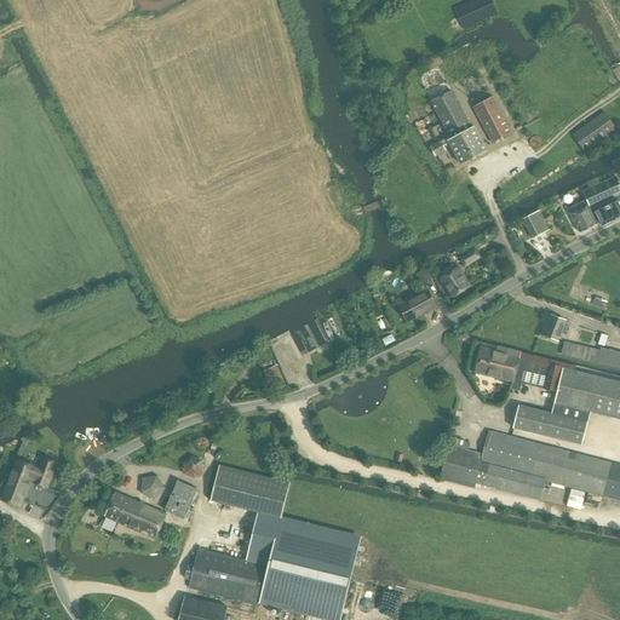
[(476,0),(472,0),(454,9),(464,29),(464,30),(468,28),(486,21),(476,0)]
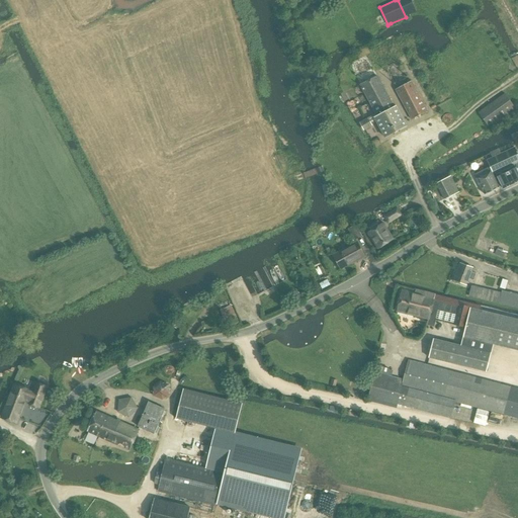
[(362,80),(372,75),(372,64),(363,57),(353,62),(352,73),(362,80)]
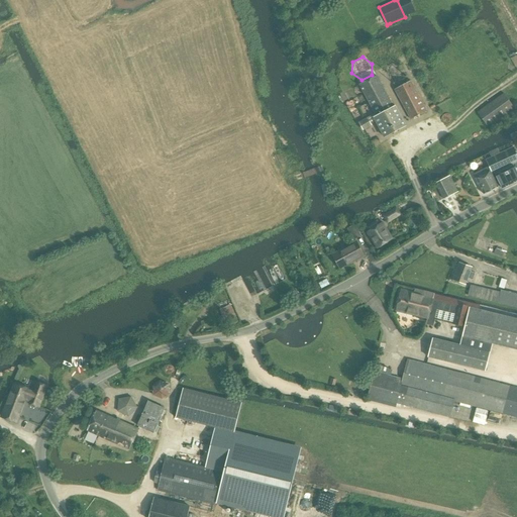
[(375,113),(367,118),(359,121),(364,130),(372,126),(371,124),(376,121),(384,137),(405,126),(395,106),(394,107),(379,76),(359,85),(367,99),(375,113)]
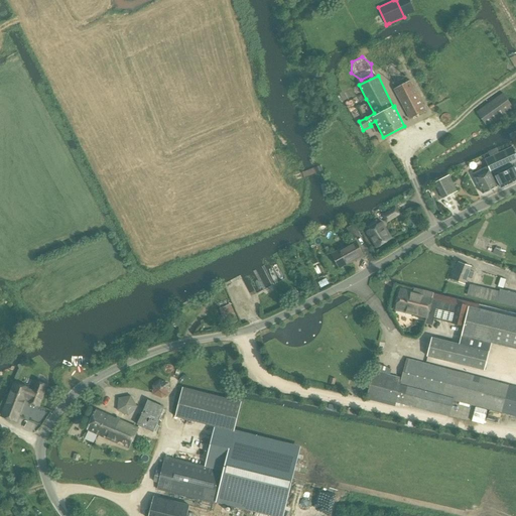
[(410,119),(426,111),(410,81),(394,89),(410,119)]
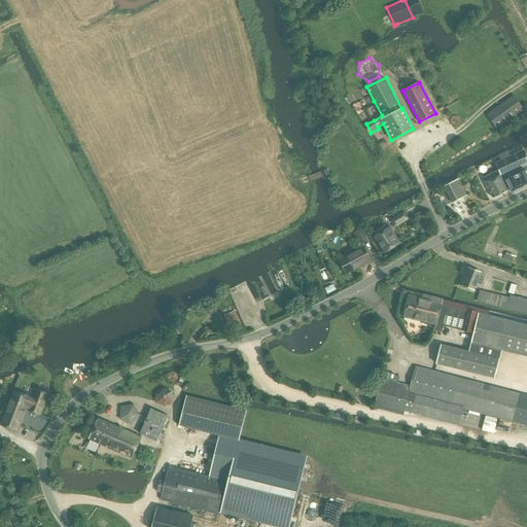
[(496,129),(524,110),(514,96),(487,114),(496,129)]
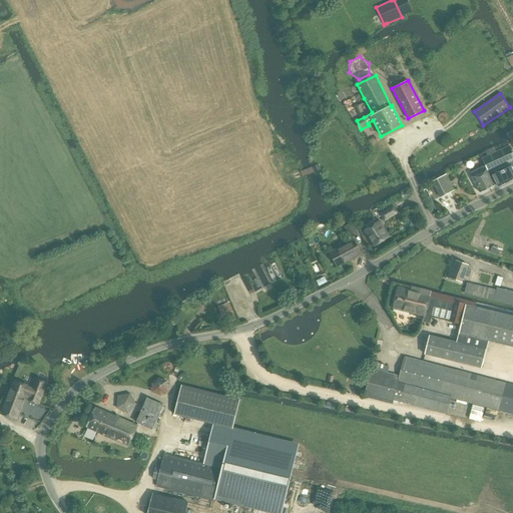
[(489,172),(512,160),(512,153),(510,146),(483,158),(489,172)]
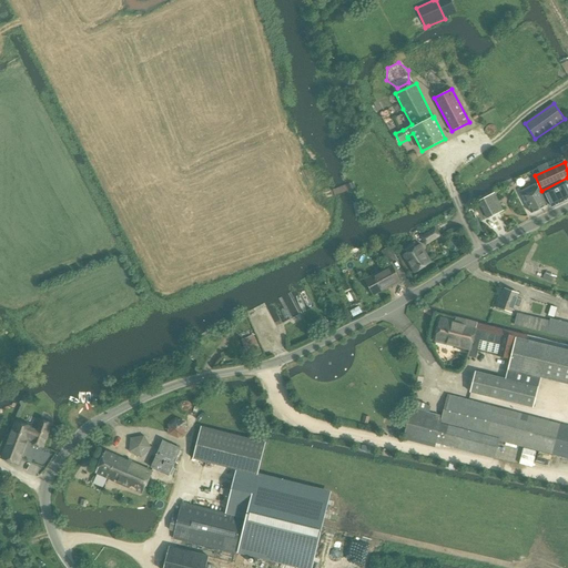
[(531,213),(548,205),(537,183),(520,192),(531,213)]
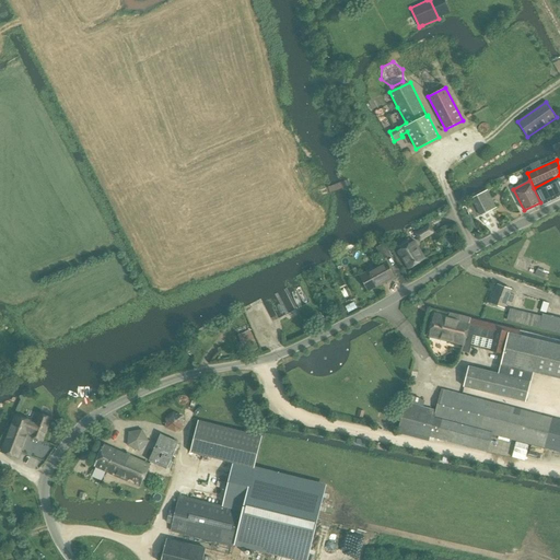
[(559,188),(556,181),(536,189),(544,205),(559,196),(559,188)]
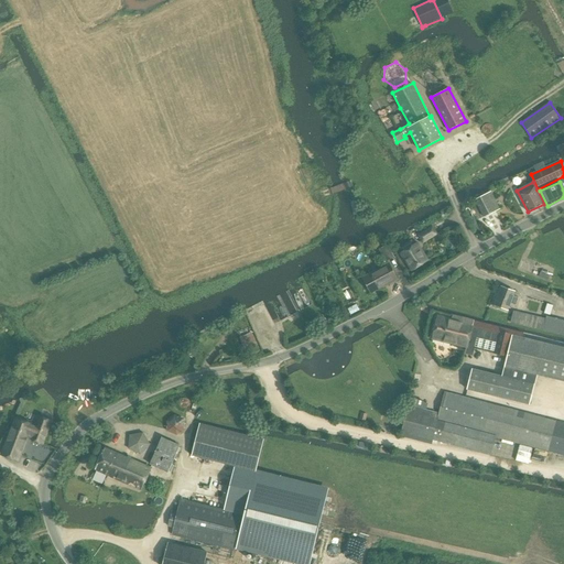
[(475,201),(484,217),(495,212),(486,195),(475,201)]
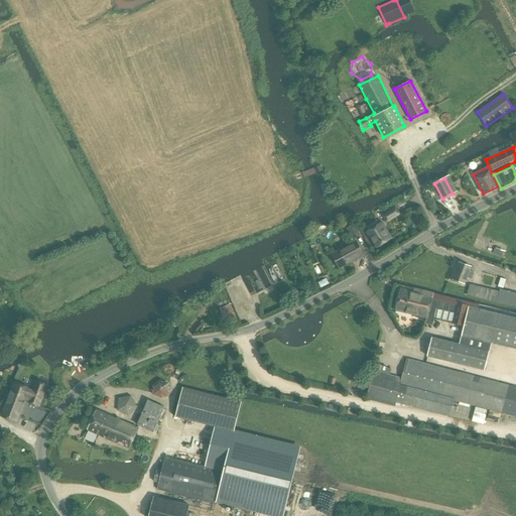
[(387,221),(393,218),(399,215),(395,209),(384,216),(387,221)]
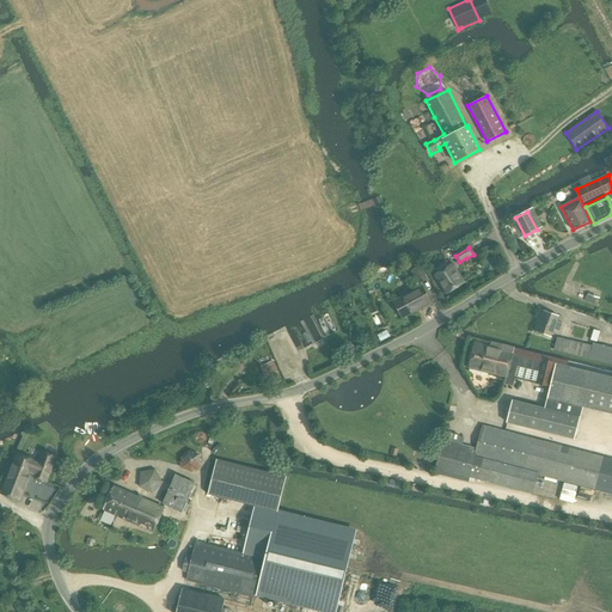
[(446,261),(434,269),(438,274),(436,275),(447,293),(457,287),(463,283),(451,265),(450,267),(446,261)]
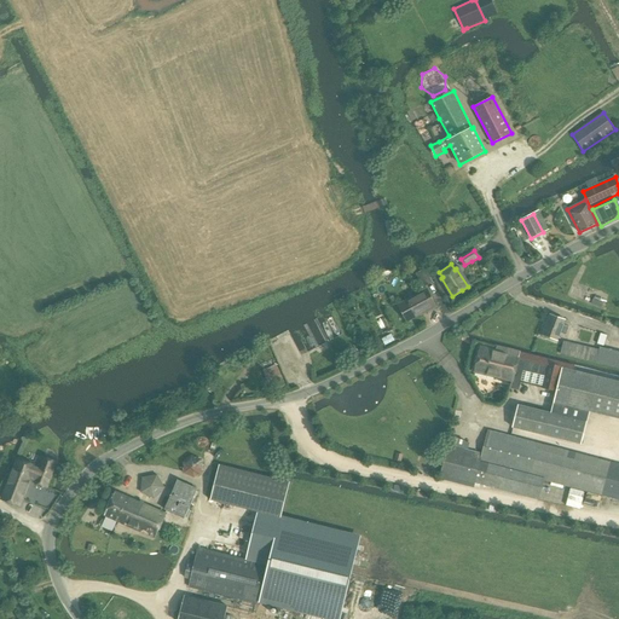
[(424,288),(433,283),(424,268),(416,273),(424,288)]
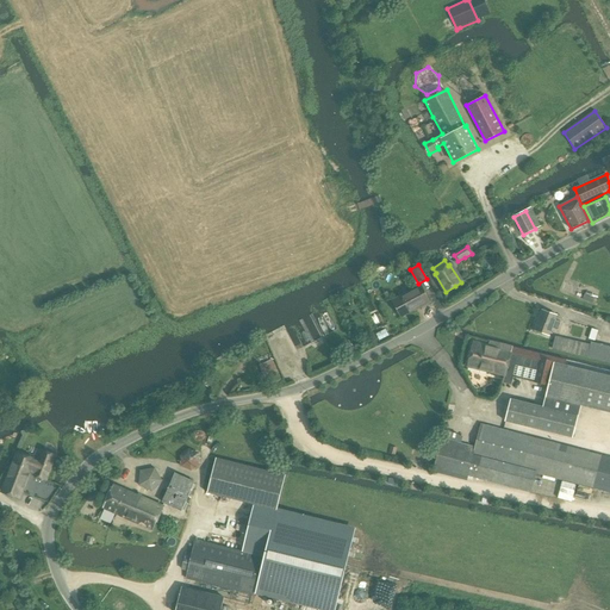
[(400,318),(430,302),(421,285),(392,302),(400,318)]
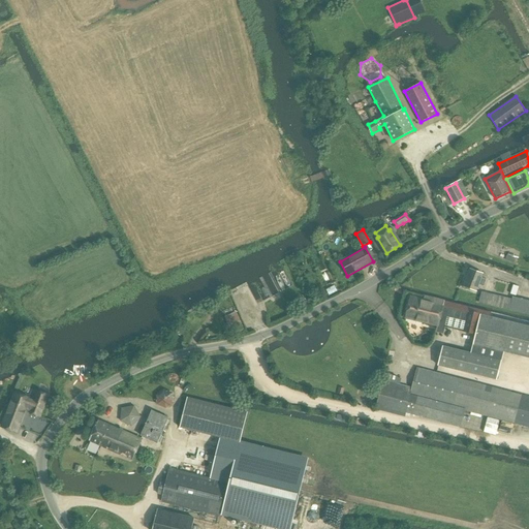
[(484,286),(486,280),(481,278),(484,274),(479,273),(470,270),(464,286),(476,291),(479,284),(484,286)]
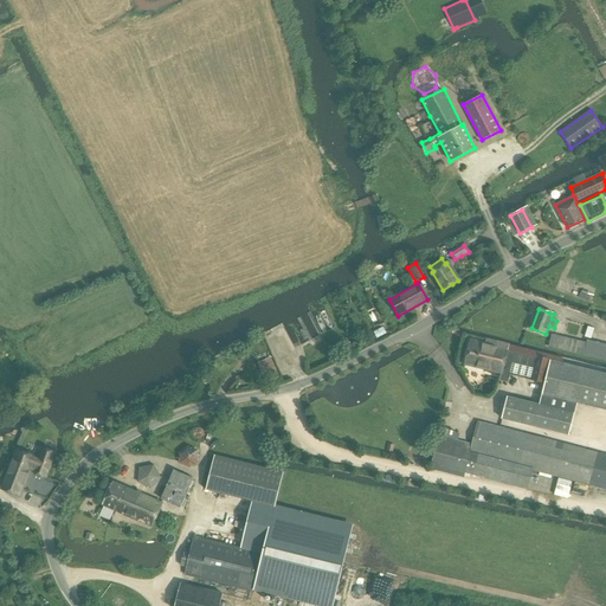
[(322,337),(309,313),(300,317),(313,343),(322,337)]
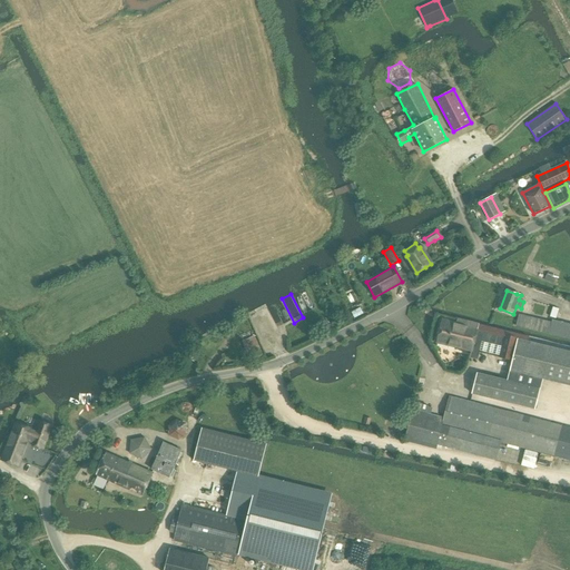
[(552,322),(519,314),(516,326),(549,334),(569,338),(569,324),(552,320),(552,322)]
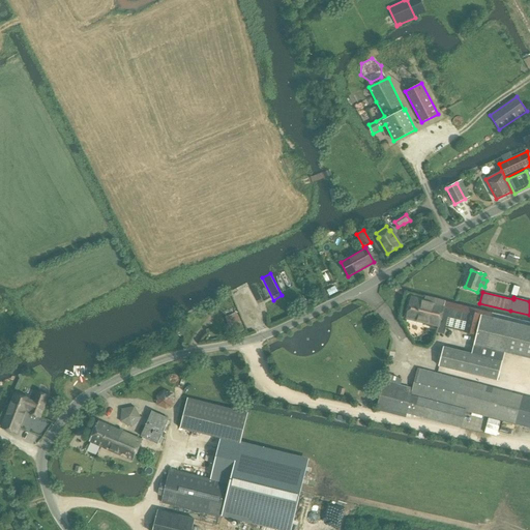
[(482,311),(482,310),(448,301),(425,296),(423,301),(412,299),(407,318),(476,335),(482,311)]
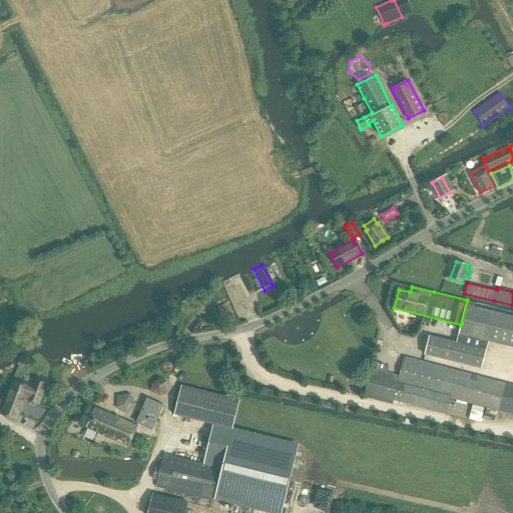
[(512,316),(476,307),(477,303),(467,300),(467,301),(461,325),(459,334),(512,347),(512,316)]
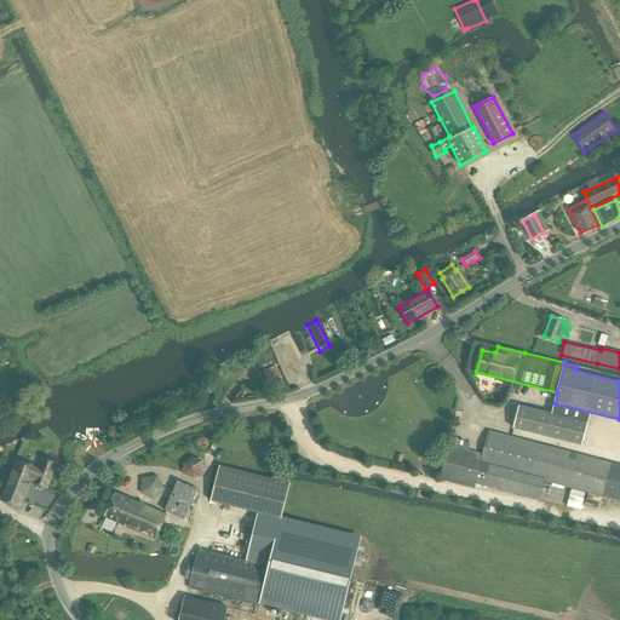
[(276,366),(264,371),(271,390),(285,385),(276,366)]
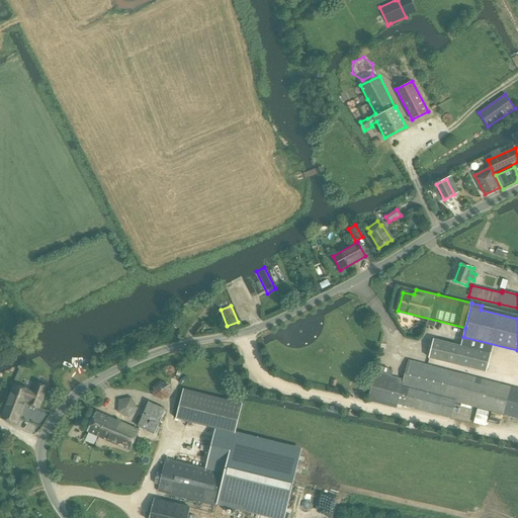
[(435,340),(431,357),(468,366),(487,371),(491,355),(493,345),(463,338),(461,347),(435,340)]
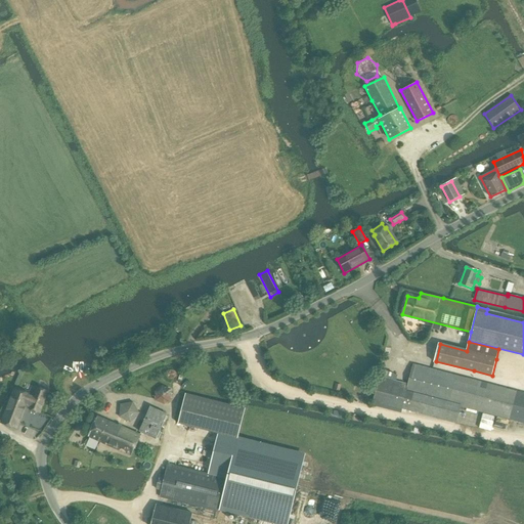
[(413,364),(408,384),(405,392),(460,406),(473,409),(480,382),(413,364)]
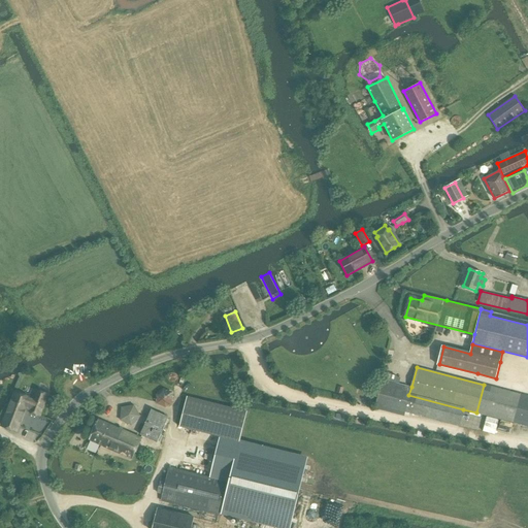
[(459,426),(463,409),(408,395),(411,388),(395,383),(396,376),(385,373),(375,408),(404,416),(405,413),(459,426)]
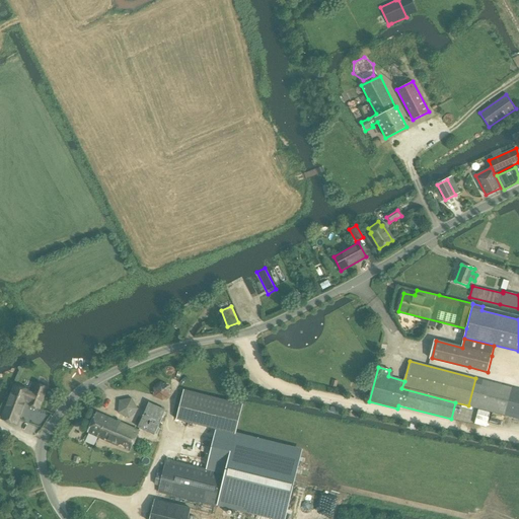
[(518,428),(518,386),(484,379),(475,419),(518,428)]
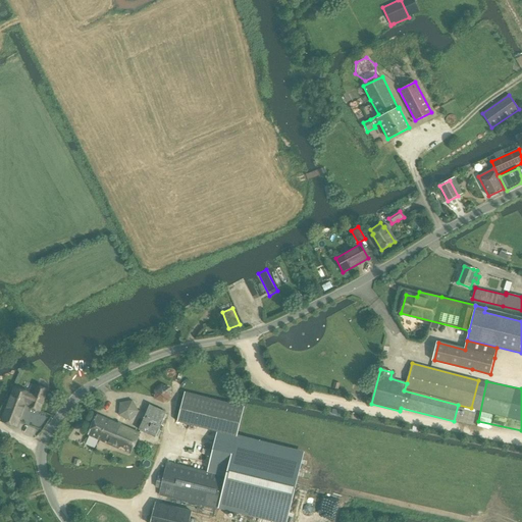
[(40,411),(48,390),(37,386),(34,396),(30,395),(30,394),(15,388),(2,421),(16,427),(25,404),(30,406),(30,407),(40,411)]
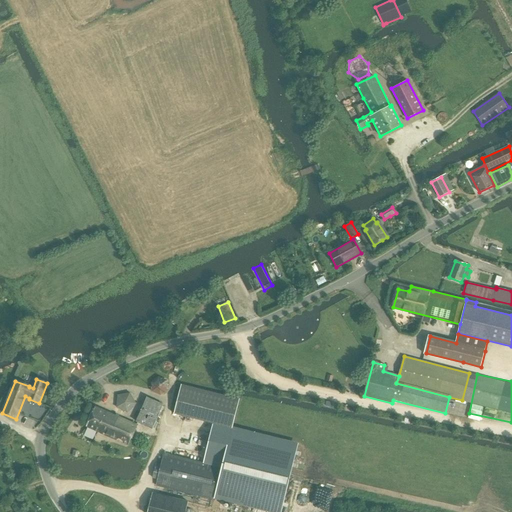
[(174,414),(213,424),(232,428),(239,400),(181,385),(174,414)]
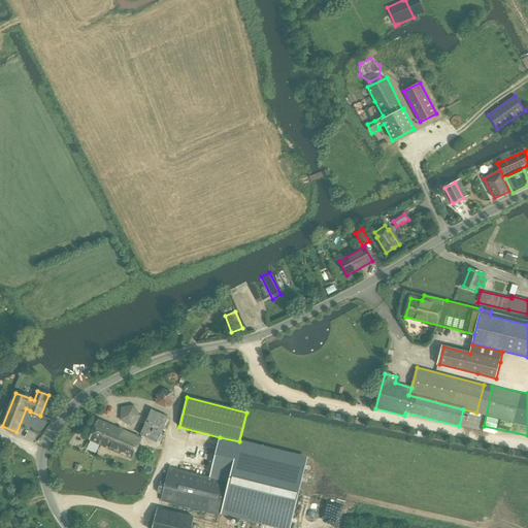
[(131,426),(140,417),(134,405),(122,408),(121,420),(131,426)]
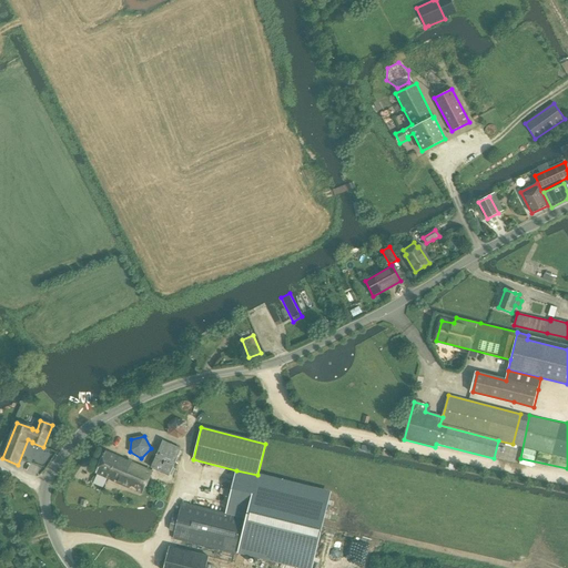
[(169,476),(181,448),(163,440),(151,467),(169,476)]
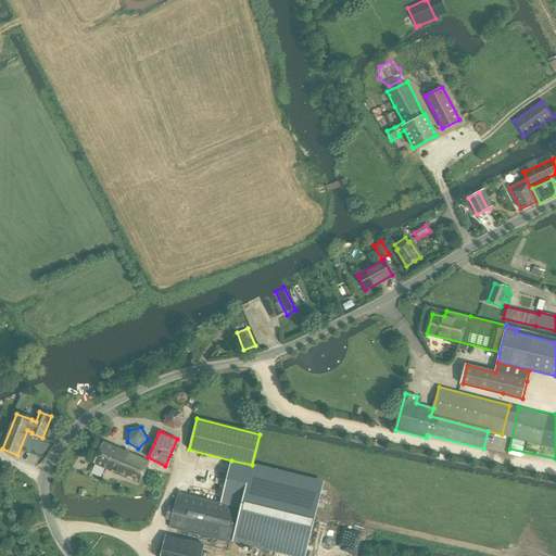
[(139,483),(149,462),(140,458),(104,442),(95,464),(139,483)]
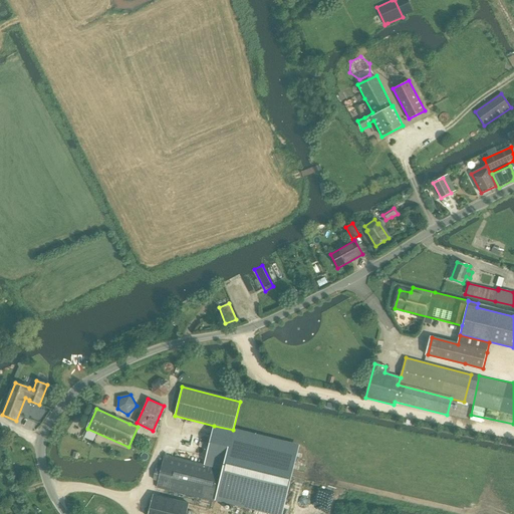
[(281,513),(299,447),(233,430),(214,426),(205,465),(165,455),(163,466),(158,464),(153,480),(159,482),(157,487),(215,502),(216,498),(279,513),(281,513)]
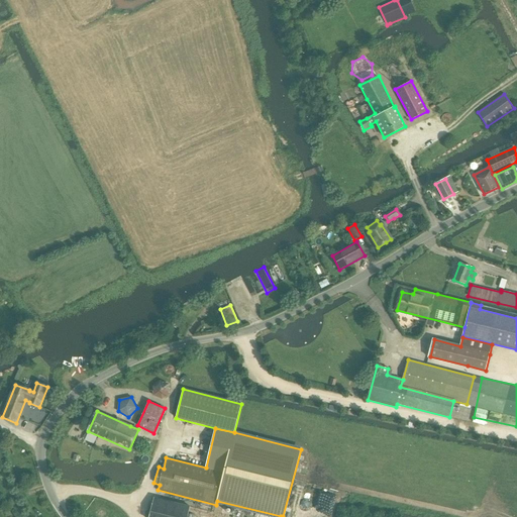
[(154,498),(149,516),(187,516),(190,506),(154,498)]
